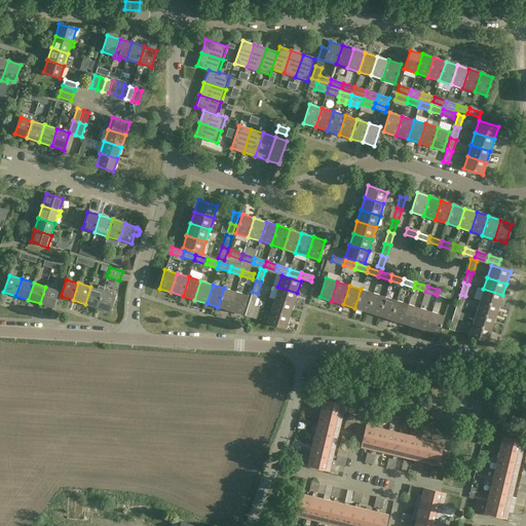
[(58,291),(45,287),(40,303),(52,307),(58,291)]
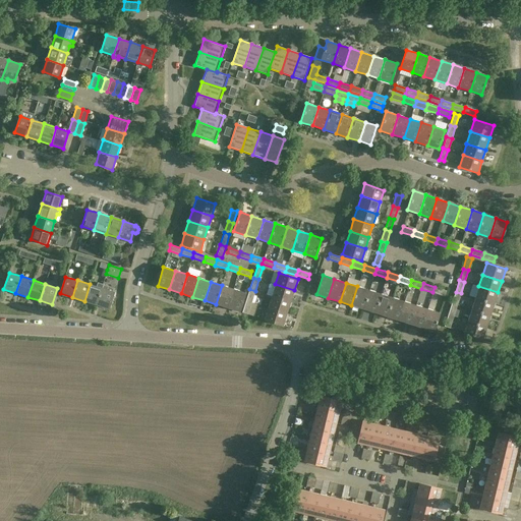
[(102,288),(90,284),(84,301),(96,304),(102,288)]
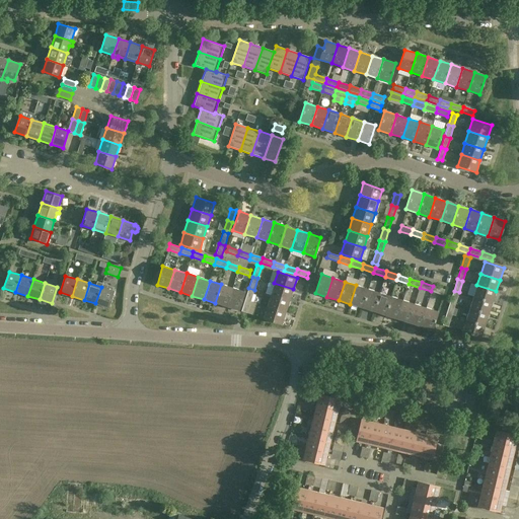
[(271,295),(289,301),(293,289),(274,283),(271,295)]
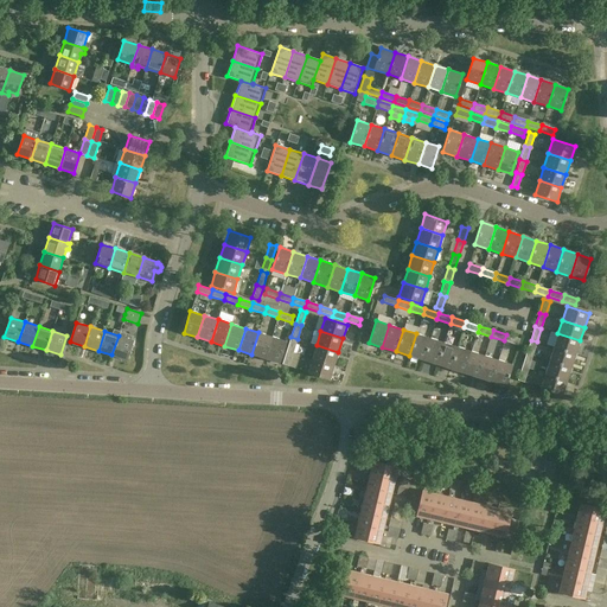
[(251,355),(266,359),(273,337),(259,332),(251,355)]
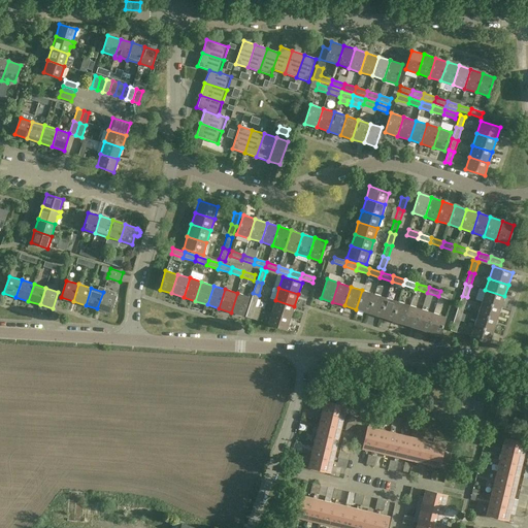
[(374,294),(362,290),(356,309),(368,314),(374,294)]
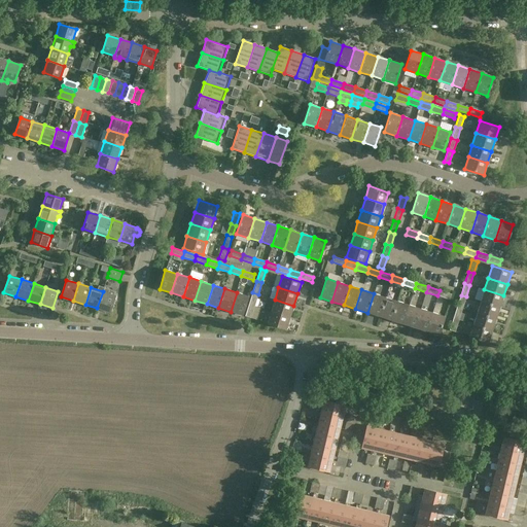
[(484,289),(481,302),(499,308),(503,295),(484,289)]
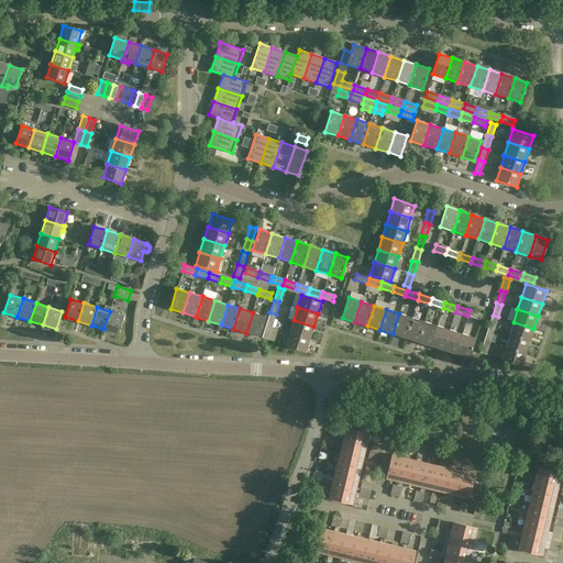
[(483,315),(470,310),(467,316),(481,320),(483,315)]
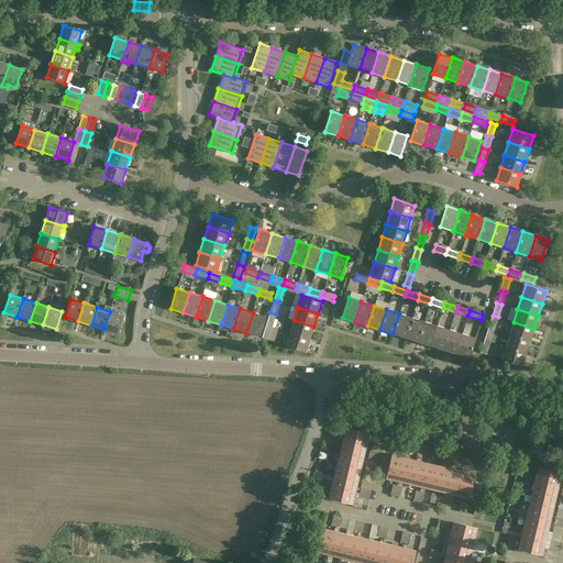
[(123,316),(110,311),(103,329),(117,333),(123,316)]
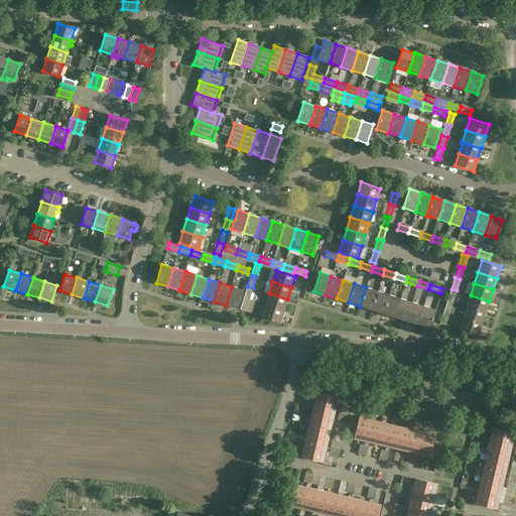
[(243,290),(232,286),(226,305),(237,308),(243,290)]
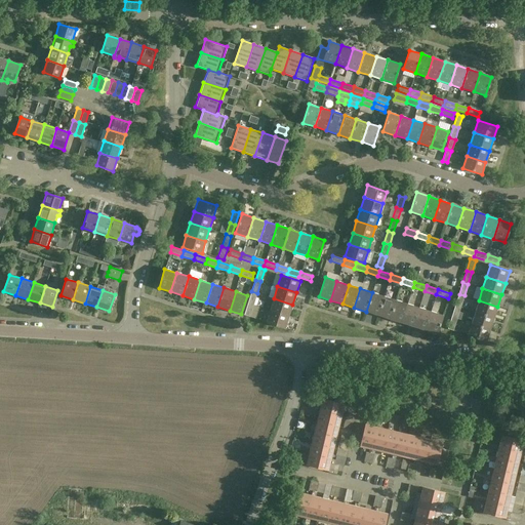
[(253,305),(257,293),(251,291),(248,304),(253,305)]
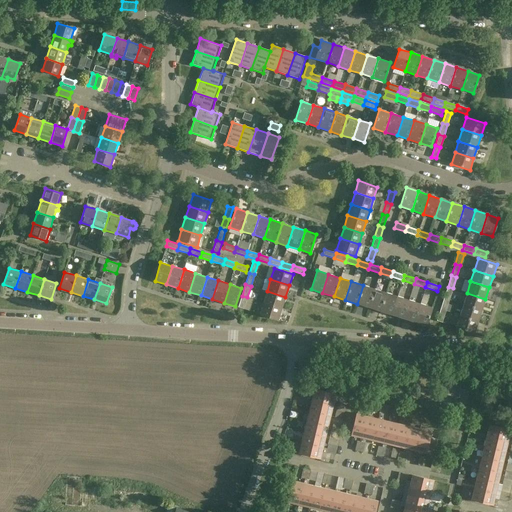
[(357,304),(368,307),(374,289),(363,285),(357,304)]
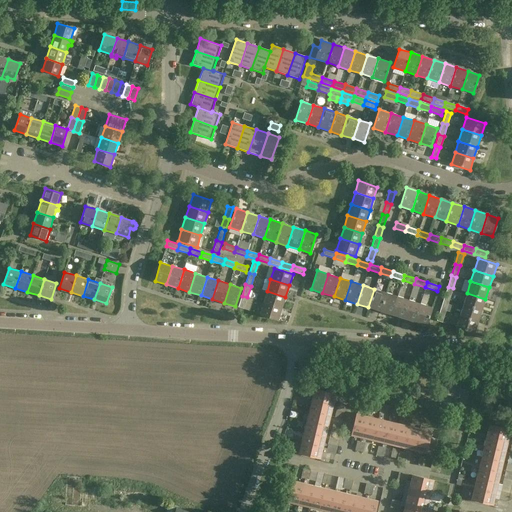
[(449,300),(453,288),(448,287),(444,298),(449,300)]
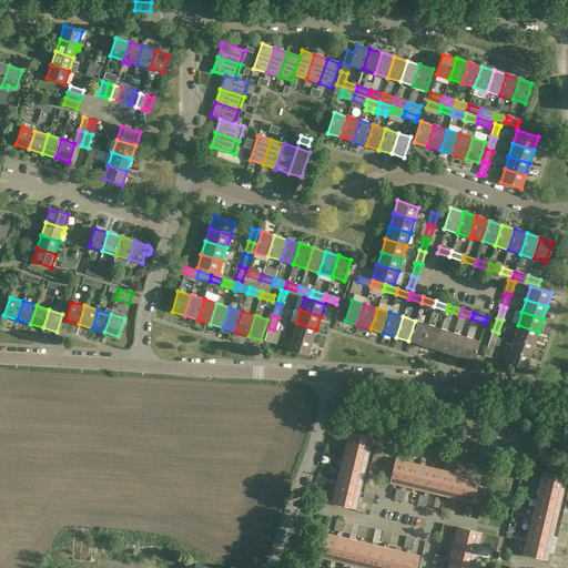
[(422,345),(428,324),(415,321),(408,341),(422,345)]
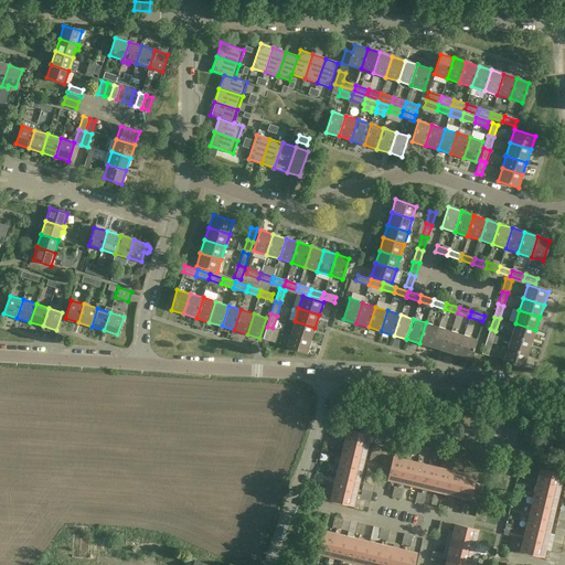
[(311,340),(315,328),(295,321),(290,333),(311,340)]
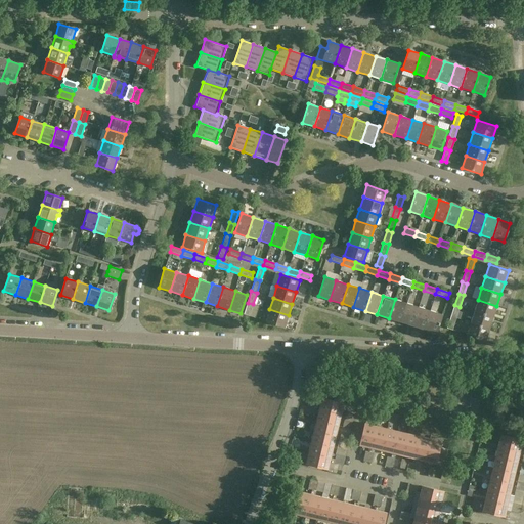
[(389,318),(400,322),(406,303),(395,299),(389,318)]
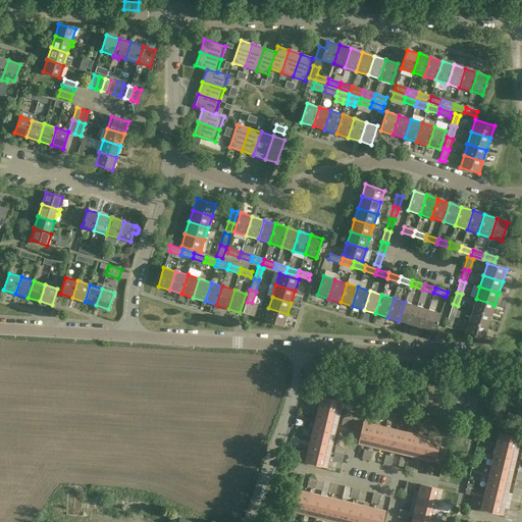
[(494,305),(476,299),(472,310),(491,316),(494,305)]
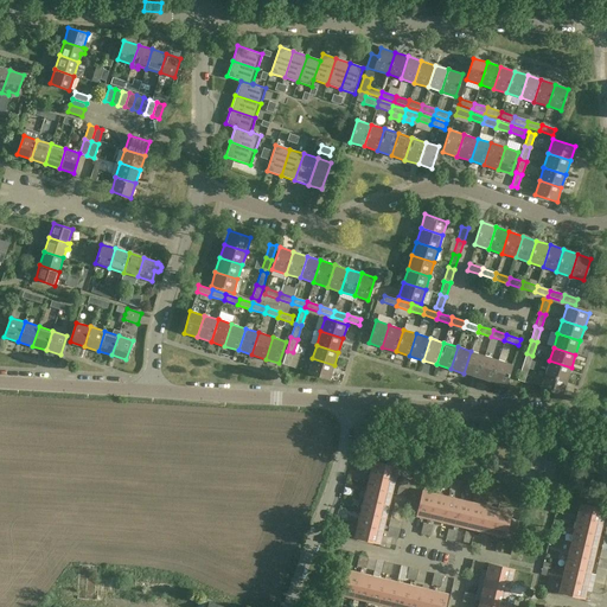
[(287,351),(282,364),(288,366),(293,352),(287,351)]
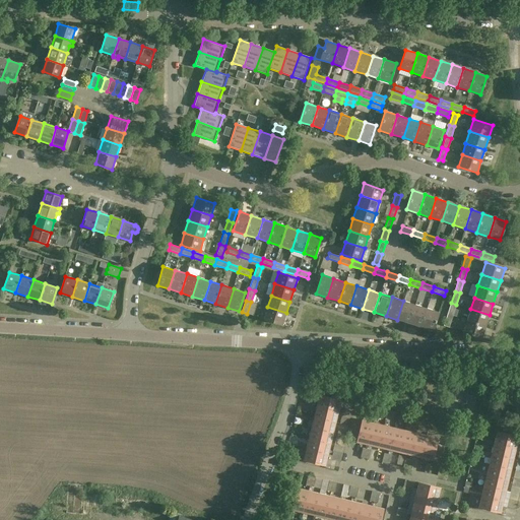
[(415,305),(403,301),(397,320),(409,323),(415,305)]
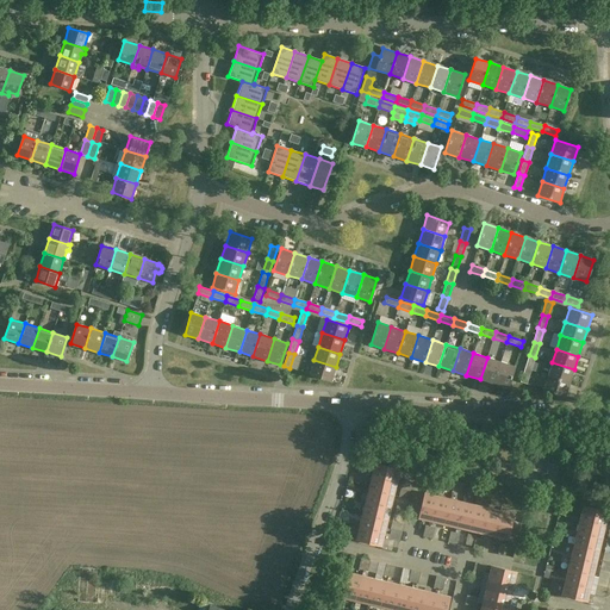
[(524,369),(530,371),(535,358),(529,355),(524,369)]
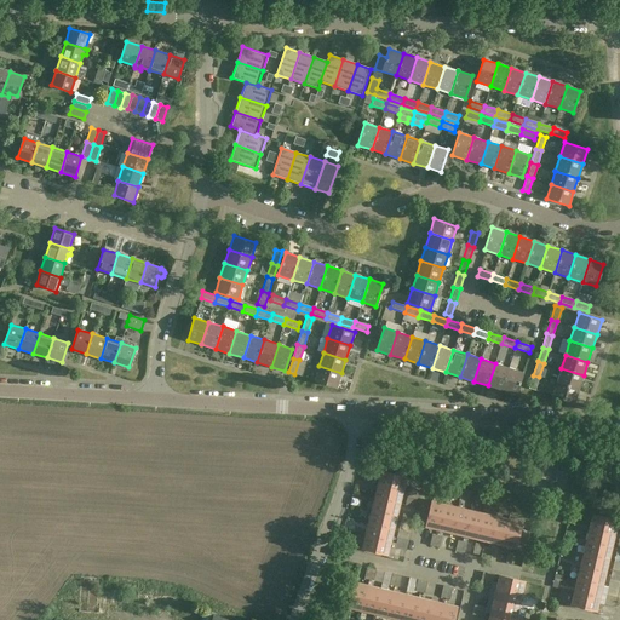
[(488,385),(503,390),(509,367),(495,363),(488,385)]
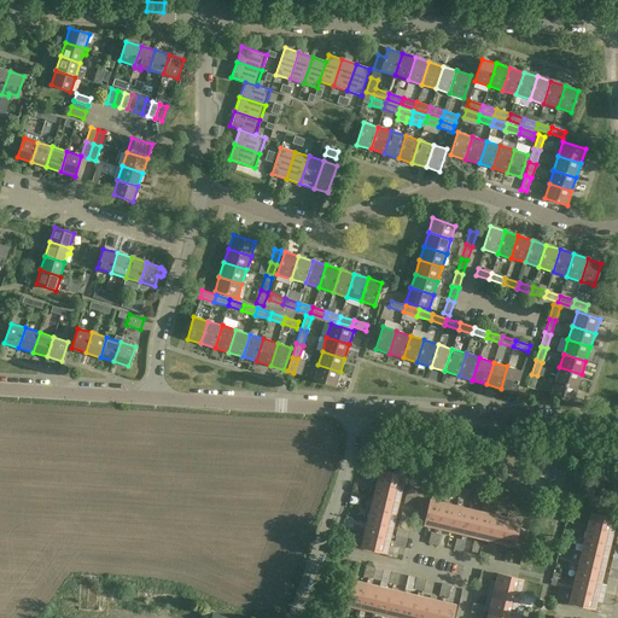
[(336,386),(340,372),(318,365),(313,379),(336,386)]
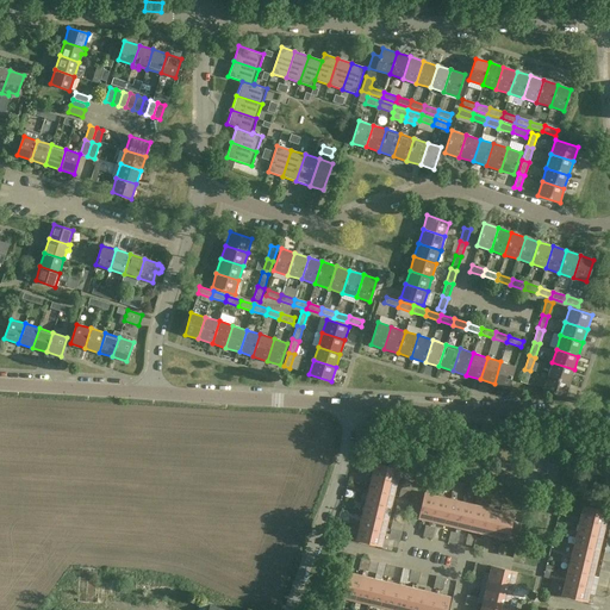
[(495,384),(508,388),(515,366),(500,361),(495,384)]
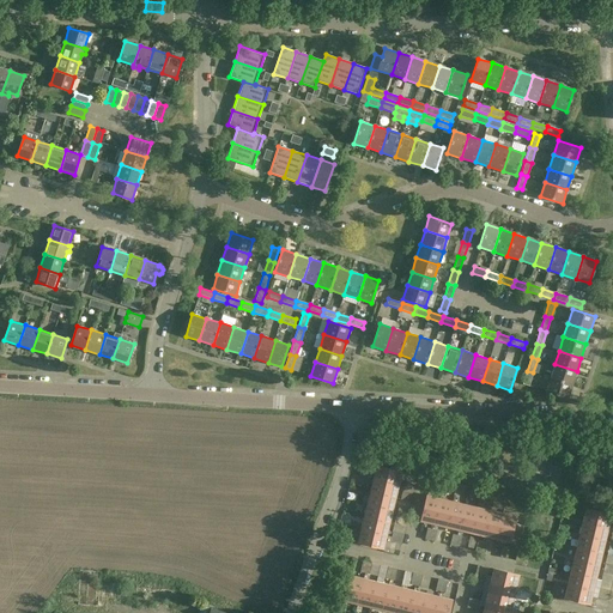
[(554,364),(550,378),(572,386),(577,371),(554,364)]
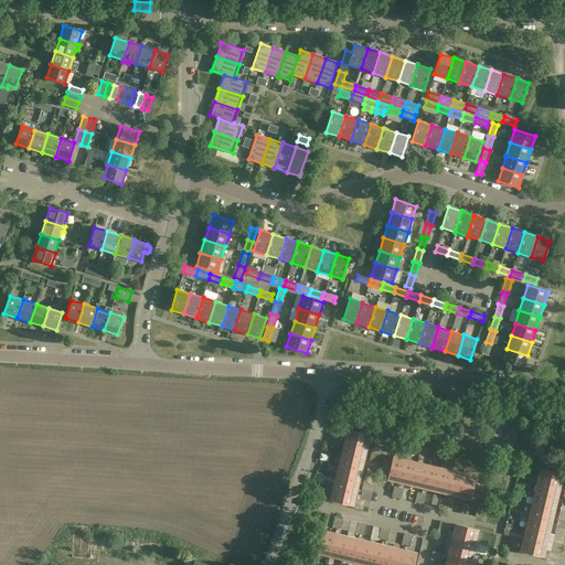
[(488,356),(491,343),(486,342),(482,354),(488,356)]
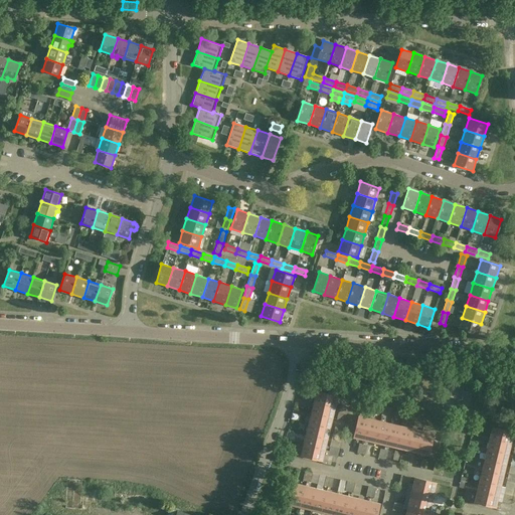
[(481,324),(462,318),(459,329),(477,335),(481,324)]
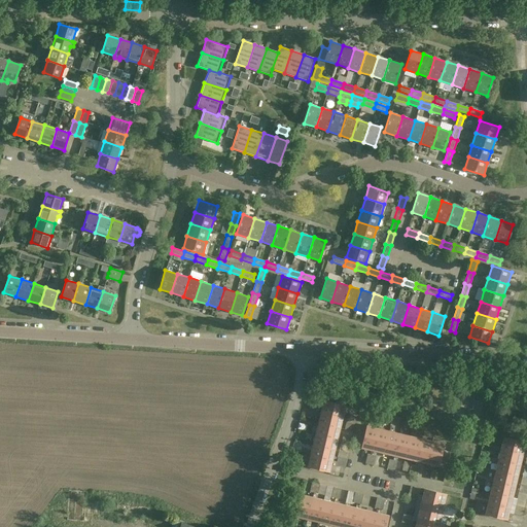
[(345,406),(323,400),(321,412),(343,417),(345,406)]
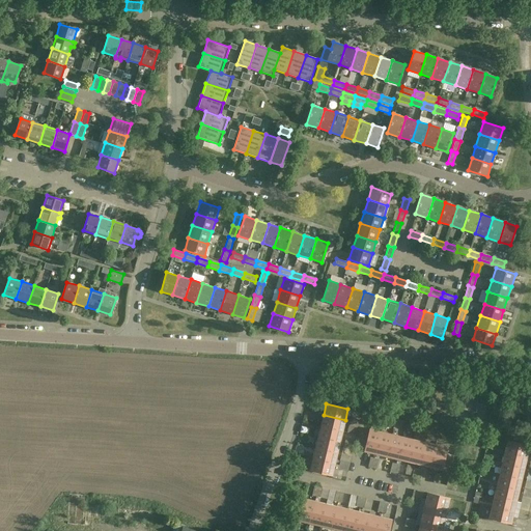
[(324,415),(320,425),(342,430),(345,420),(324,415)]
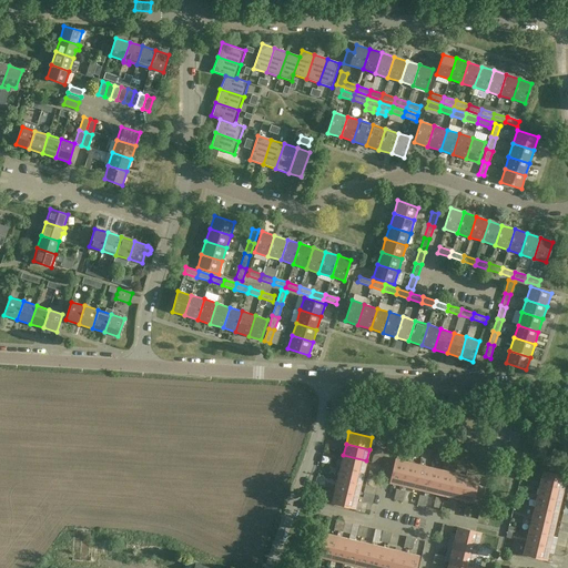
[(343,455),(341,467),(364,473),(366,460),(343,455)]
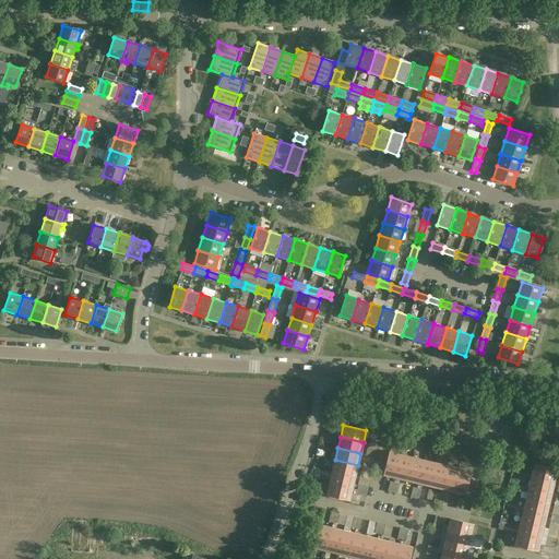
[(383,475),(395,477),(401,454),(389,451),(383,475)]
